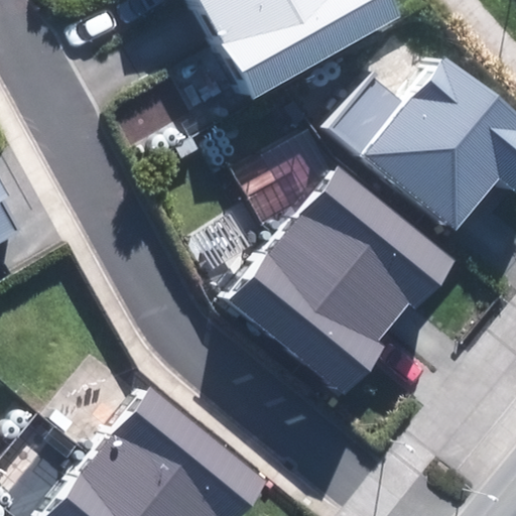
[(197,0),(254,100),(402,16),(393,0),(197,0)]
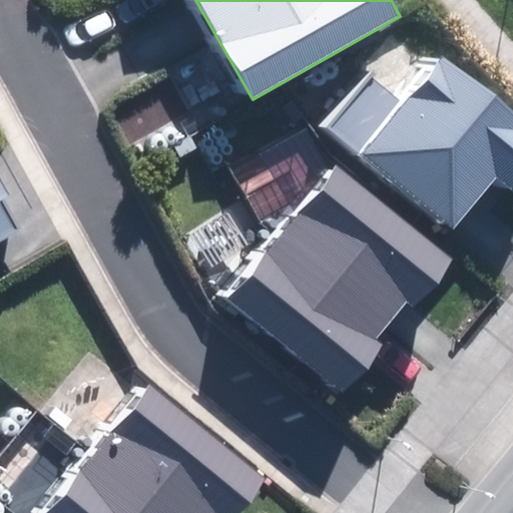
[(328,123),(453,228),(497,177),(512,190),(512,113),(441,54),(404,98),(372,71),(328,123)]
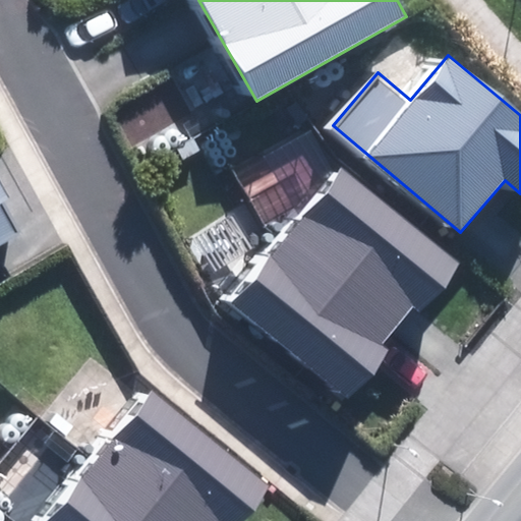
[(234,301),(352,397),(391,349),(384,343),(415,304),(421,309),(459,263),(342,169),(234,301)]
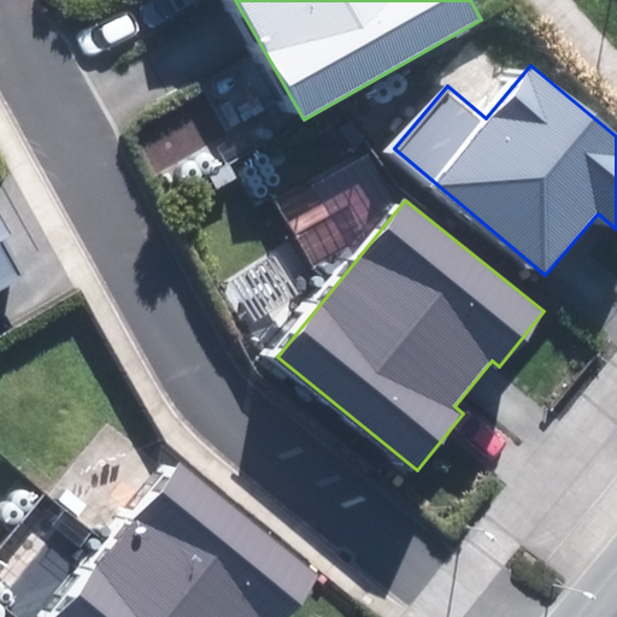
[(0,288),(19,277),(0,241),(0,240),(11,234),(0,213),(0,288)]
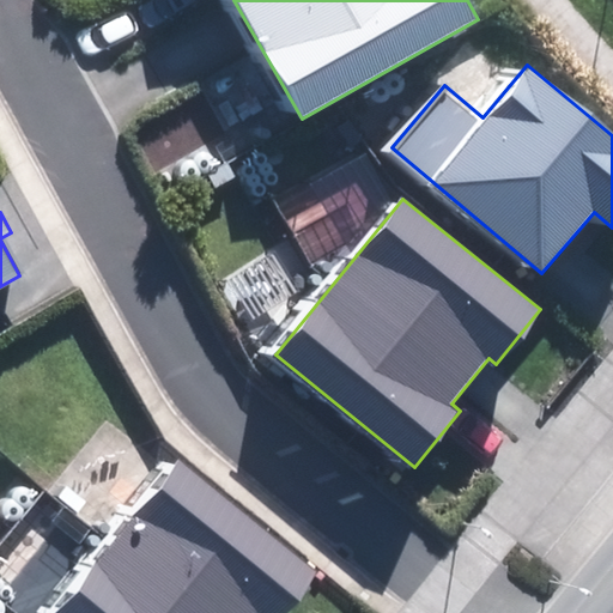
[(53,612),(280,612),(314,572),(176,461),(53,612)]
